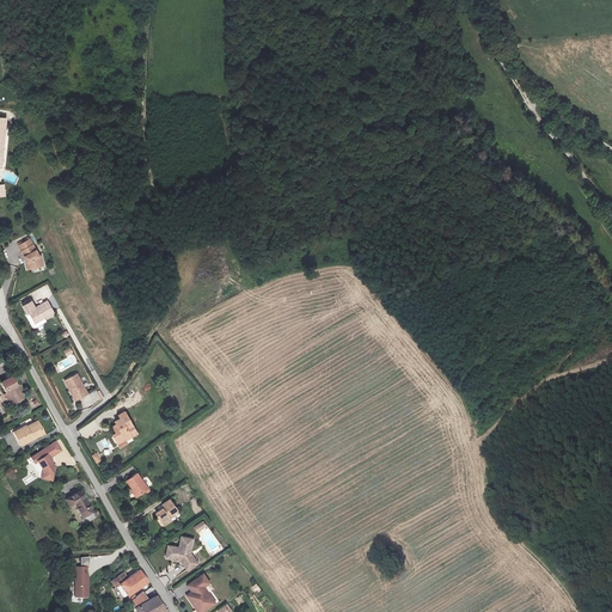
[(471,0),(454,0),(453,11),(469,12),(471,0)]
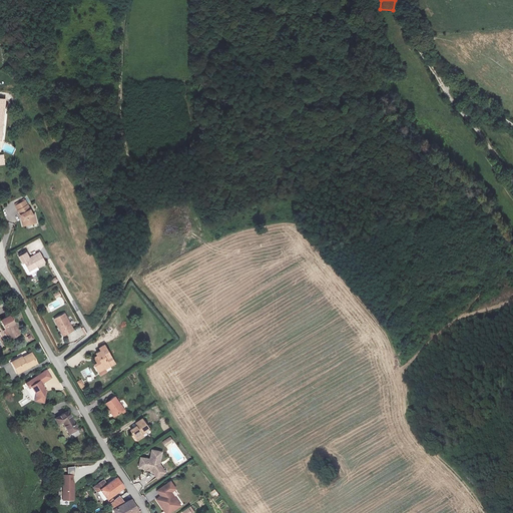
[(25,200),(16,205),(23,219),(22,219),(23,225),(36,221),(35,213),(33,214),(25,200)]
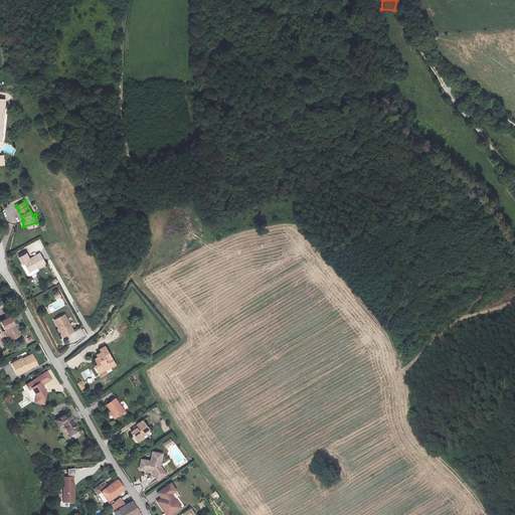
[(30,273),(45,264),(40,254),(33,259),(30,261),(26,252),(19,256),(23,265),(25,264),(30,273)]
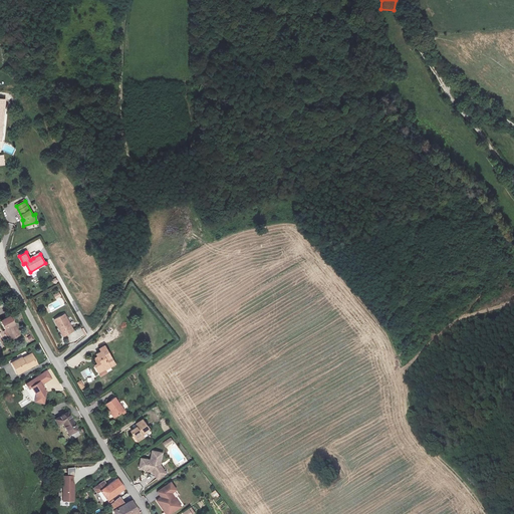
[(63,336),(73,331),(65,314),(54,320),(63,336)]
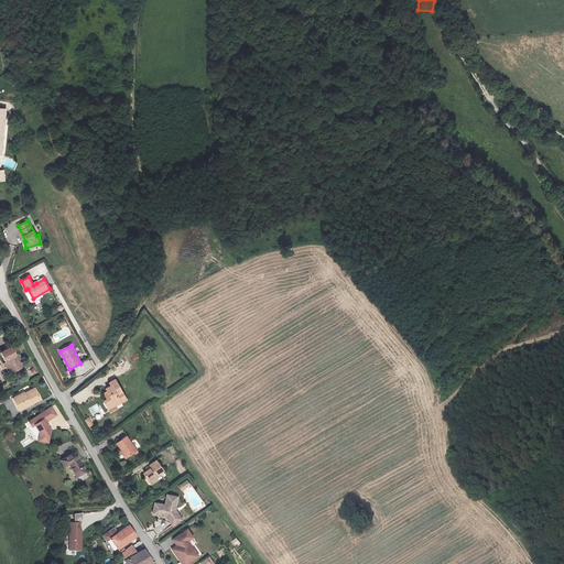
[(23,368),(12,347),(2,353),(8,362),(10,362),(15,372),(23,368)]
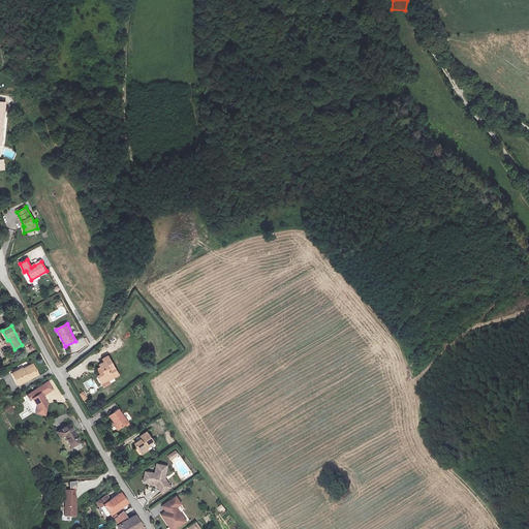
[(110,381),(120,375),(109,356),(103,360),(104,362),(99,365),(100,367),(97,369),(100,374),(97,376),(104,387),(111,384),(110,381)]
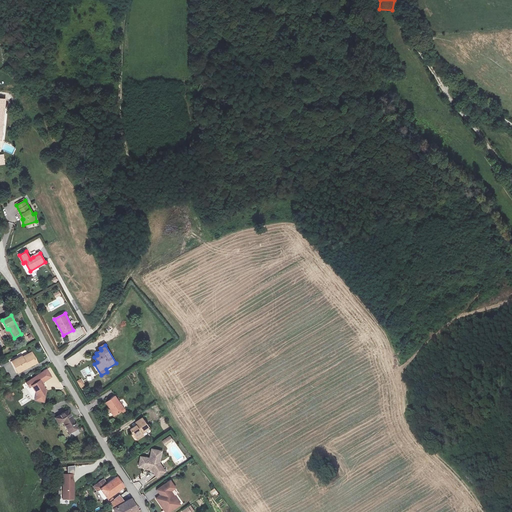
[(21,356),(11,361),(18,374),(38,364),(31,352),(21,357),(21,356)]
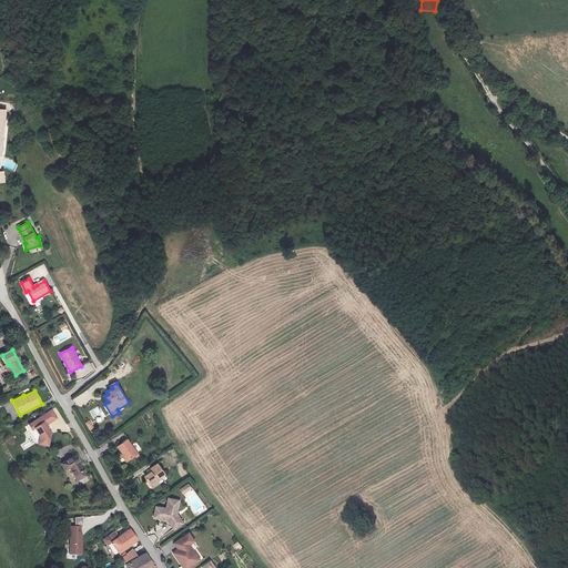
[(39,437),(38,444),(49,446),(52,432),(49,430),(46,426),(58,419),(51,409),(28,424),(32,430),(34,429),(39,437)]
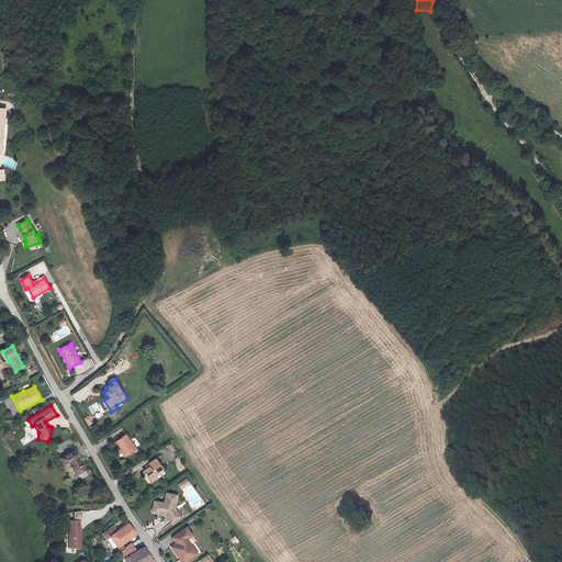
[(136,449),(126,435),(116,441),(122,450),(121,450),(125,457),(136,449)]
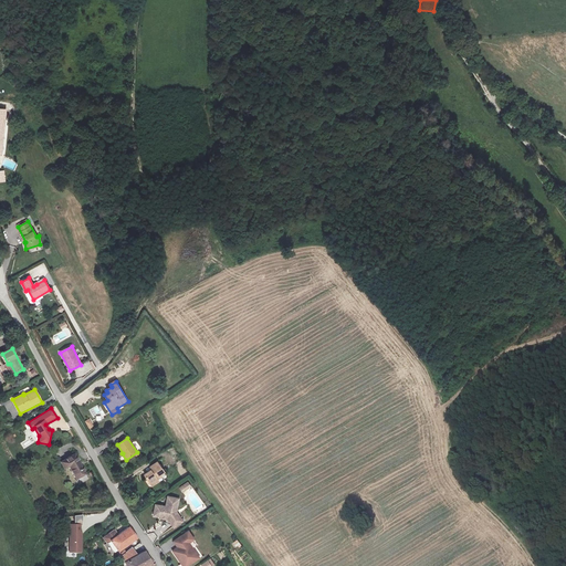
[(87,474),(75,454),(61,463),(64,469),(70,467),(77,480),(87,474)]
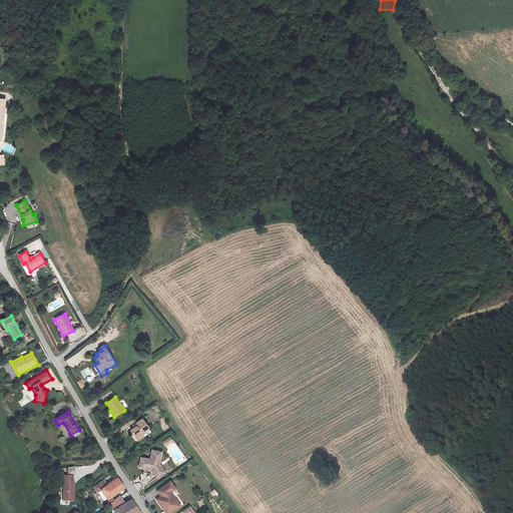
[(131,431),(138,441),(147,435),(144,431),(147,428),(142,420),(136,424),(137,427),(131,431)]
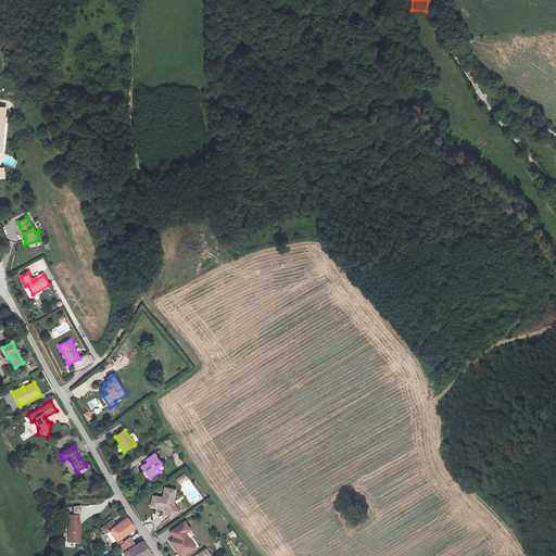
[(185,474),(177,479),(179,483),(187,478),(185,474)]
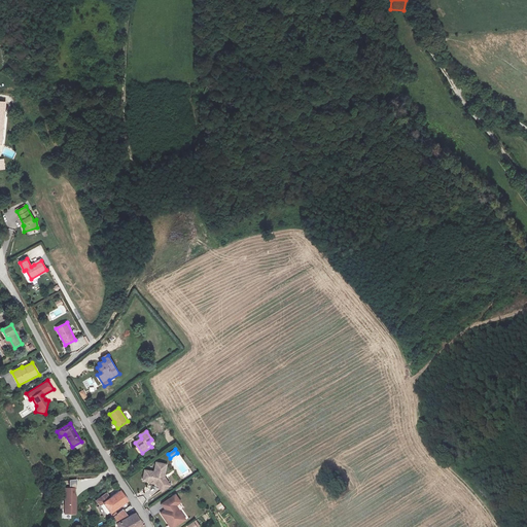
[(143,481),(151,482),(151,483),(155,484),(155,483),(156,483),(162,491),(171,485),(165,477),(167,464),(156,462),(154,471),(145,470),(143,481)]
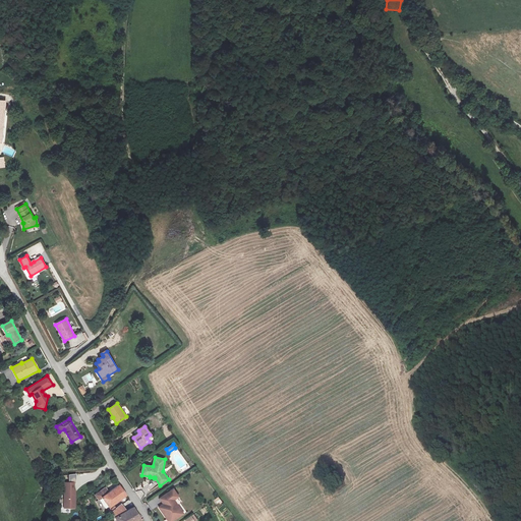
[(74,489),(74,483),(76,483),(76,474),(69,475),(69,482),(64,482),(64,508),(75,508),(75,489),(74,489)]
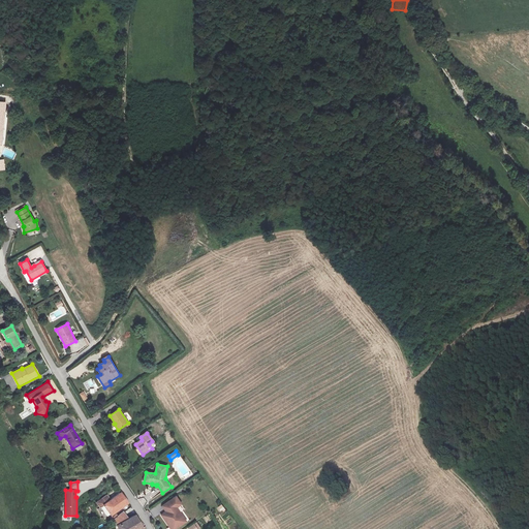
[(121,493),(111,500),(103,505),(111,516),(128,502),(121,493)]
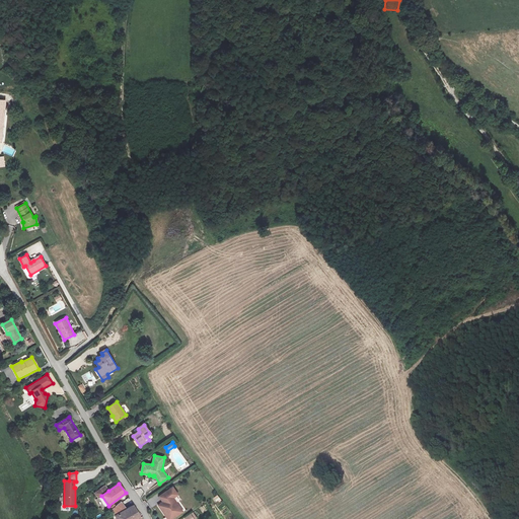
[(99,498),(101,496),(108,491),(105,486),(95,493),(99,498)]
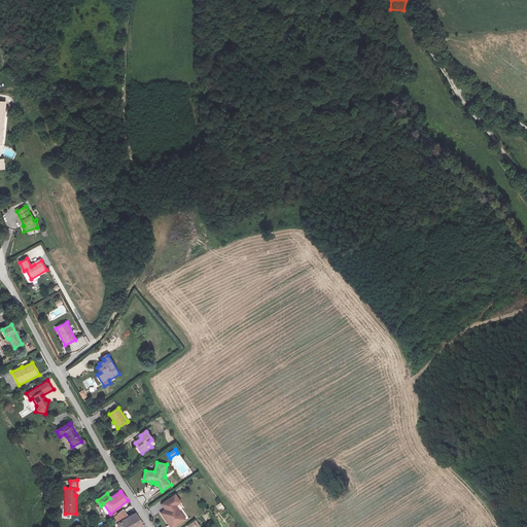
[(161,513),(170,526),(174,526),(186,520),(176,505),(181,502),(176,495),(162,504),(166,510),(161,513)]
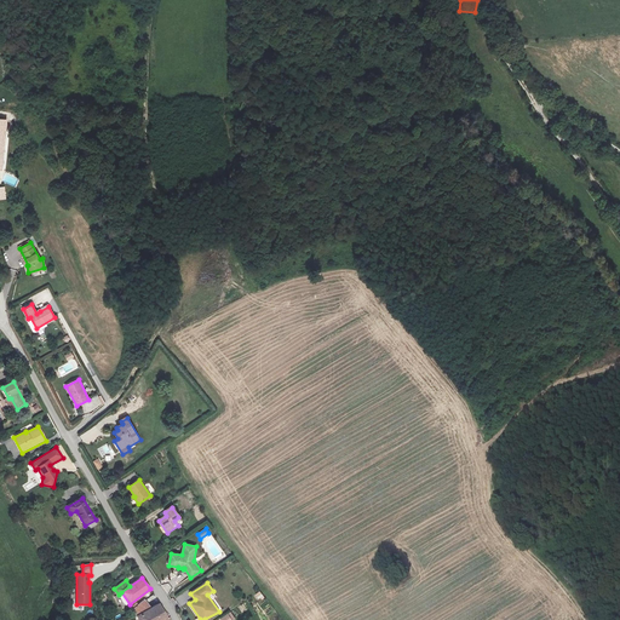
[(253,596),(258,602),(264,597),(259,591),(253,596)]
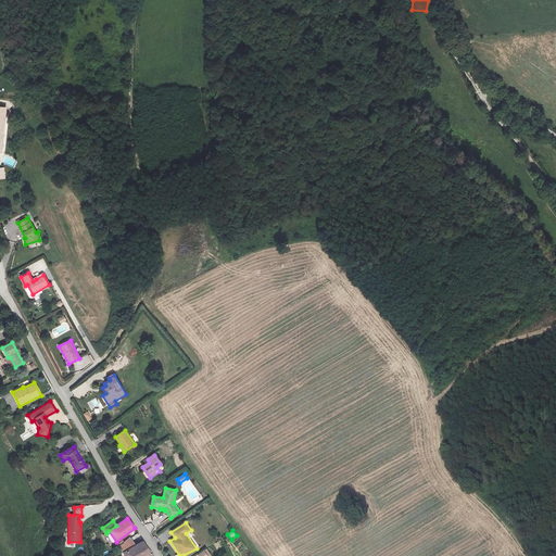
[(130,538),(119,547),(124,553),(136,545),(130,538)]
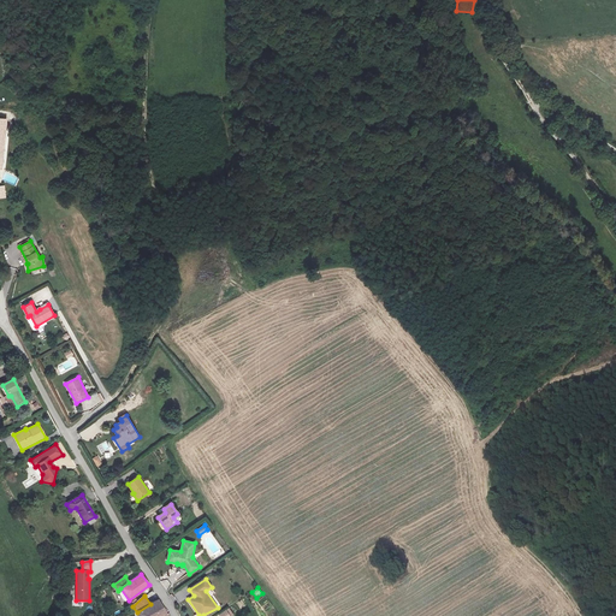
[(150,604),(137,612),(138,615),(165,615),(166,615),(158,600),(150,604)]
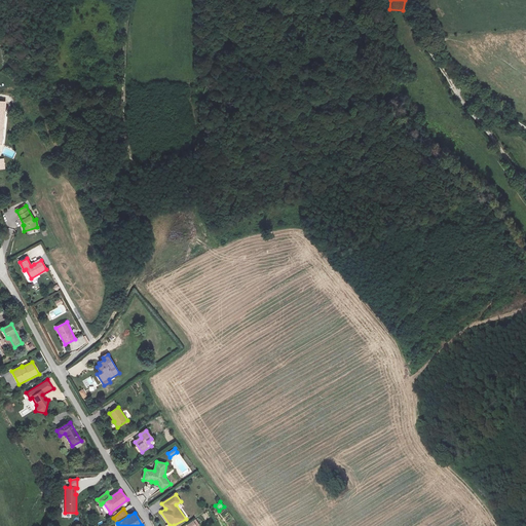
All buildings are outlined.
